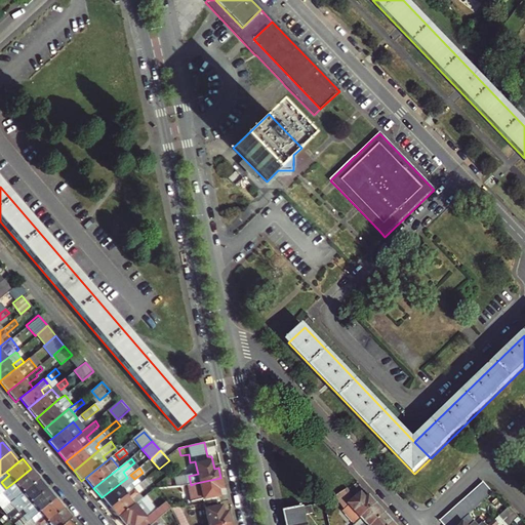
[(39,478),(31,469),(14,482),(17,486),(10,491),(15,498),(23,492),(39,478)]
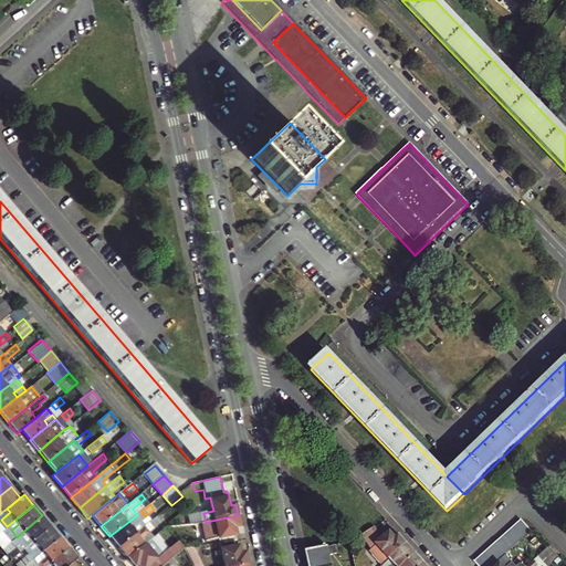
[(51,526),(42,515),(24,531),(28,535),(20,542),(22,544),(25,547),(33,541),(51,526)]
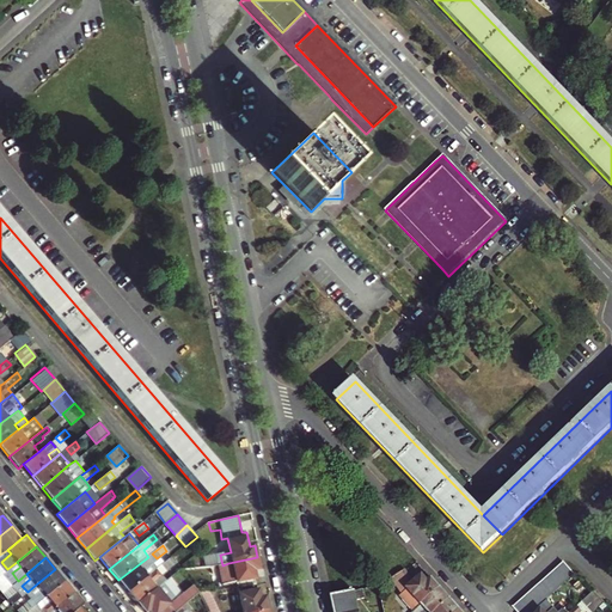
[(158,569),(148,557),(118,580),(129,592),(158,569)]
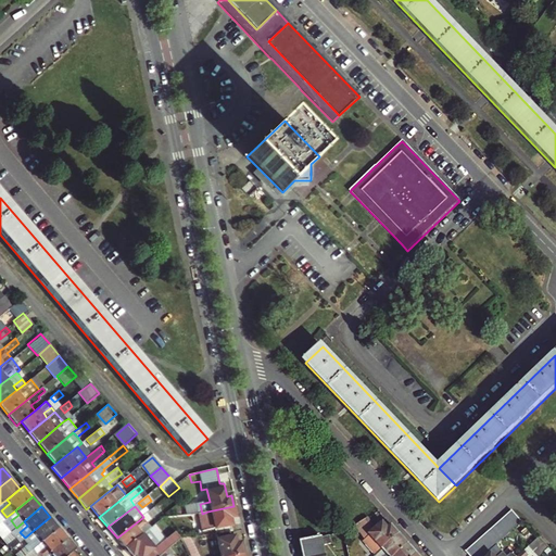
[(160,512),(156,506),(148,513),(152,518),(160,512)]
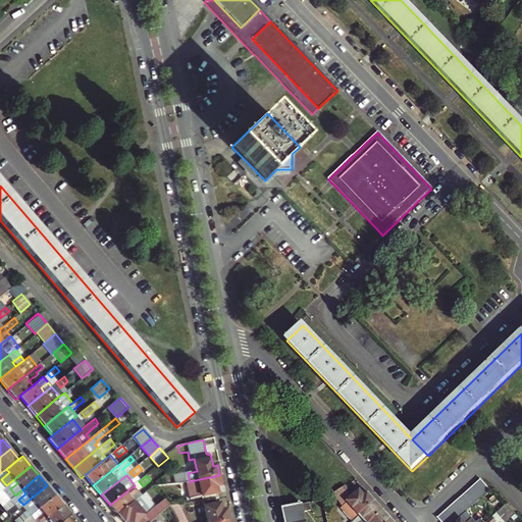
[(221,486),(219,475),(195,480),(196,487),(198,493),(201,492),(203,502),(219,499),(217,487),(221,486)]
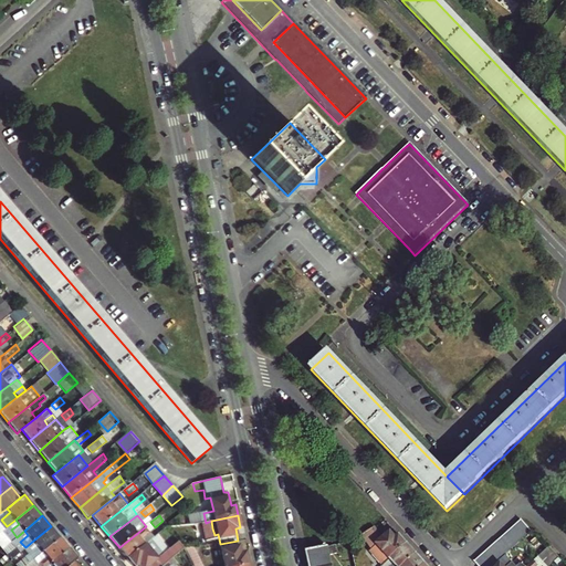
[(206,523),(195,525),(197,532),(212,528),(211,521),(206,523)]
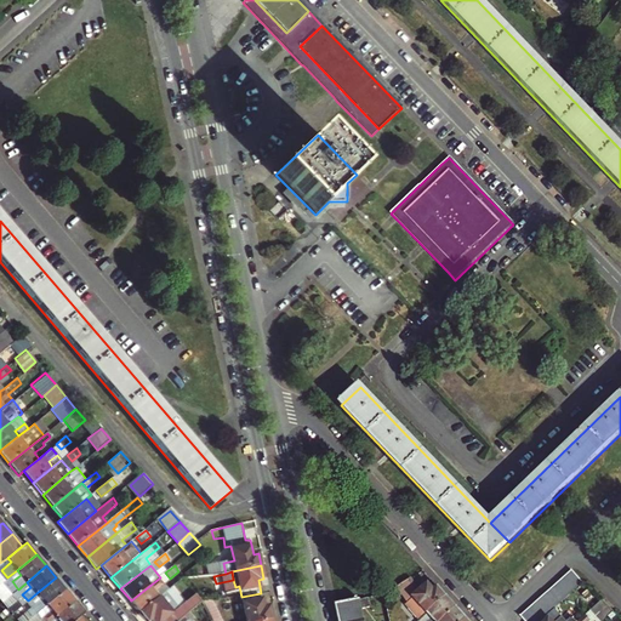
[(523,617),(525,620),(543,620),(585,584),(574,571),(523,617)]
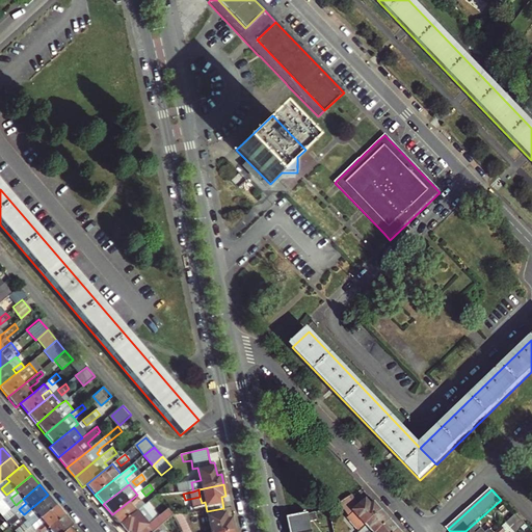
[(40,519),(57,505),(48,495),(31,508),(34,513),(27,519),(28,521),(32,525),(40,519)]
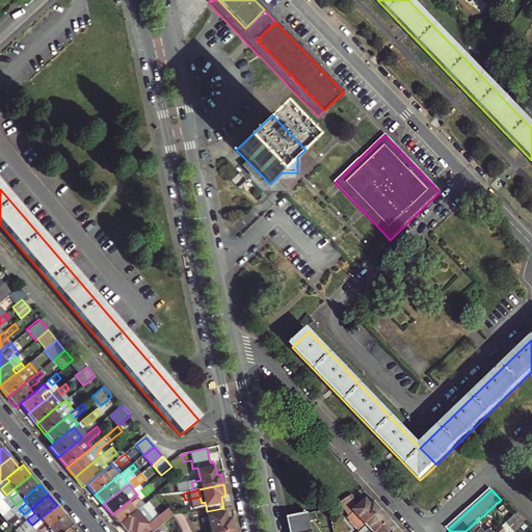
[(145,504),(137,495),(112,514),(121,524),(138,510),(145,504)]
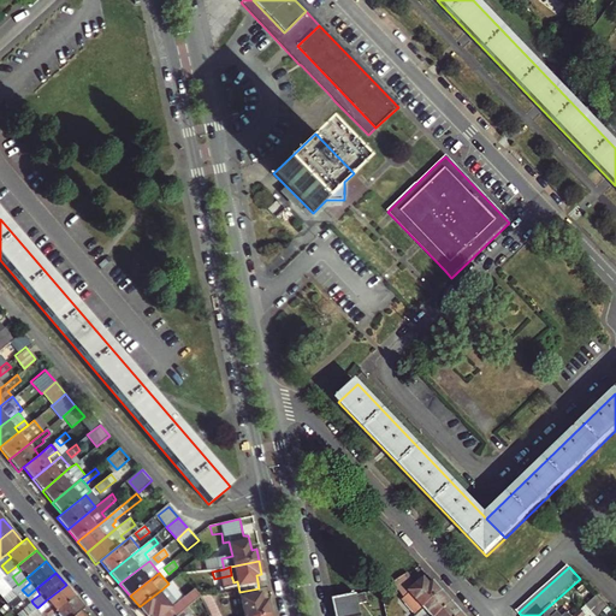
[(173,590),(188,579),(183,574),(183,573),(169,584),(173,590)]
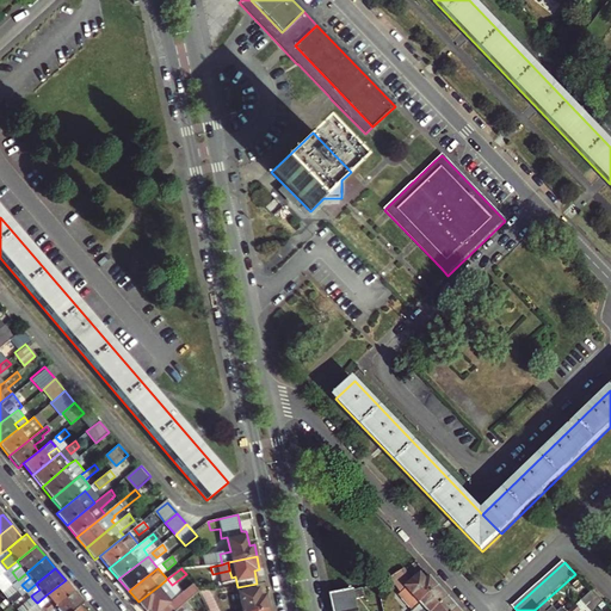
[(413,610),(417,610),(423,606),(442,588),(433,579),(429,584),(423,576),(414,584),(406,571),(390,579),(403,594),(401,597),(413,610)]
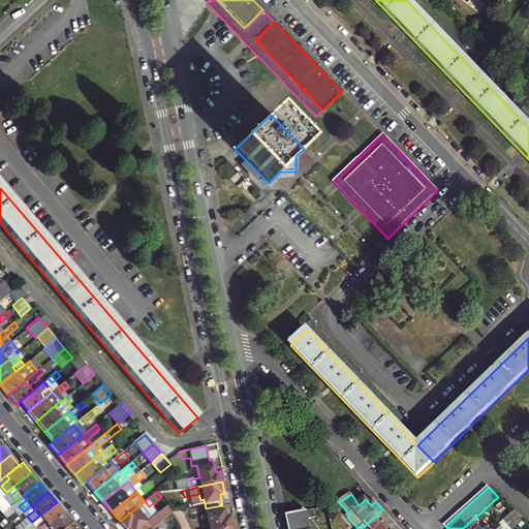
[(26,500),(23,496),(16,502),(19,506),(26,500)]
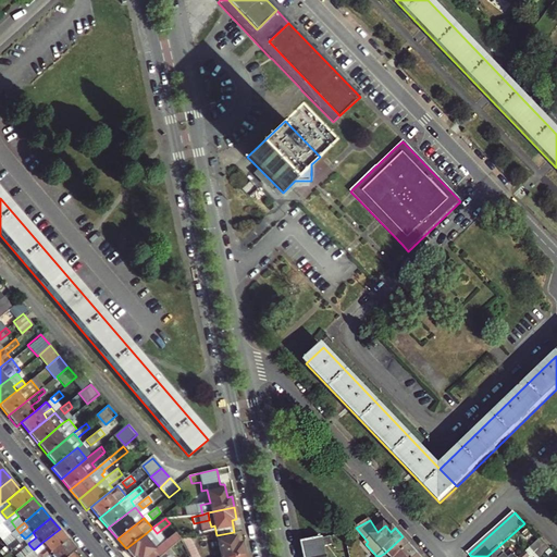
[(0,534),(3,539),(12,532),(8,527),(0,532),(0,534)]
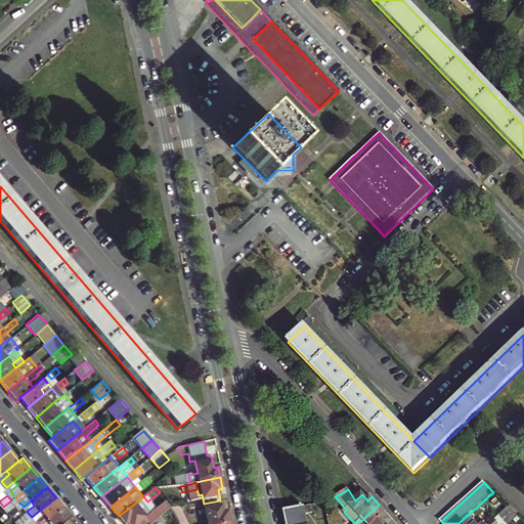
[(42,523),(47,521),(63,507),(56,497),(39,511),(42,515),(35,520),(36,522),(38,523),(42,523)]
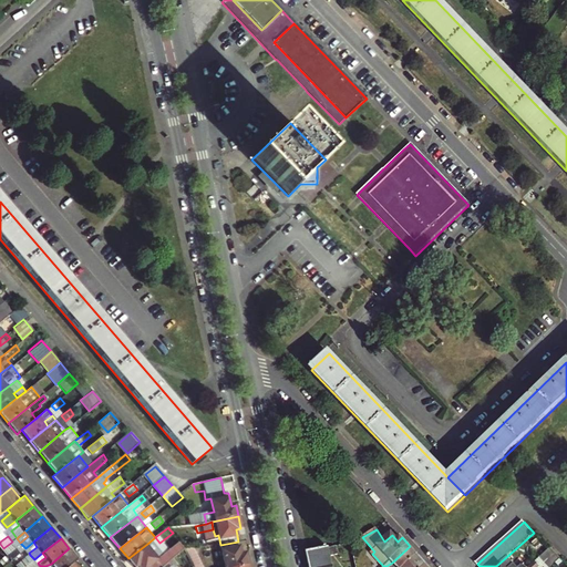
[(163,566),(169,562),(164,555),(165,554),(154,540),(148,545),(147,544),(129,558),(135,566),(136,566),(141,564),(142,566),(163,566)]
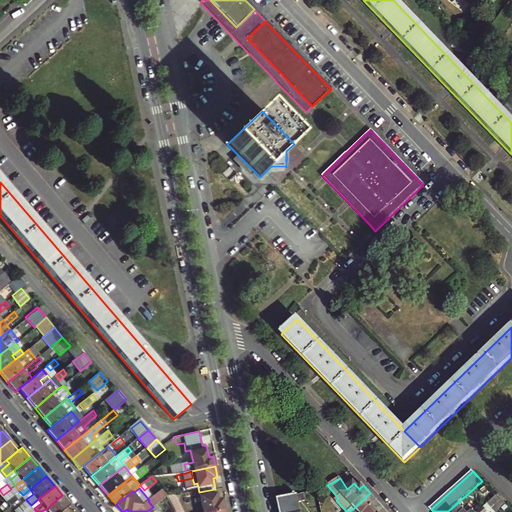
[(23,495),(26,499),(33,494),(30,489),(23,495)]
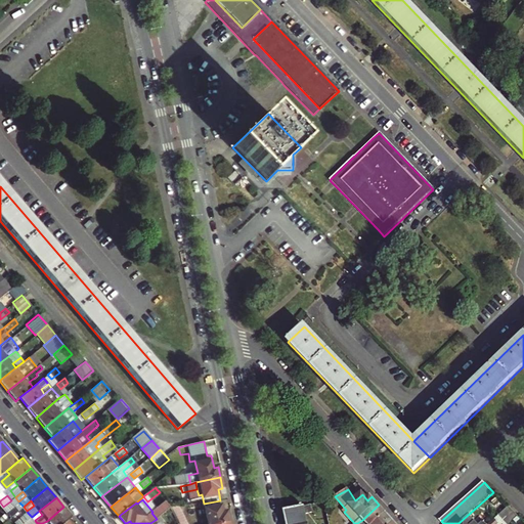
[(24,507),(20,504),(16,507),(15,505),(7,512),(11,517),(24,507)]
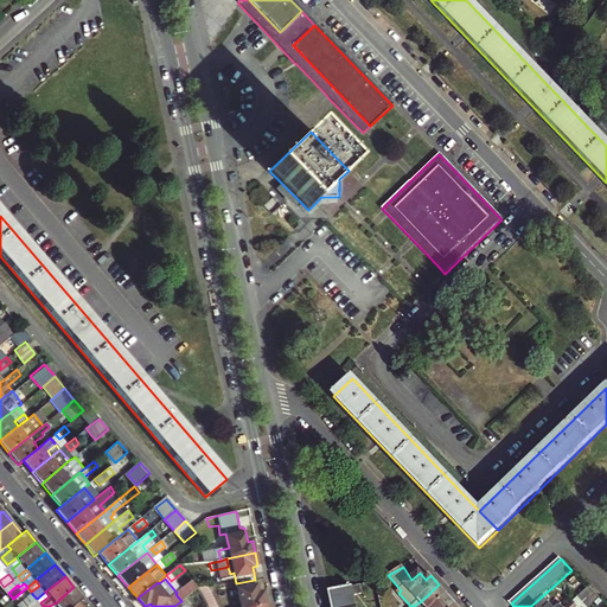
[(422,606),(436,606),(449,596),(439,585),(420,602),(423,606),(422,606)]
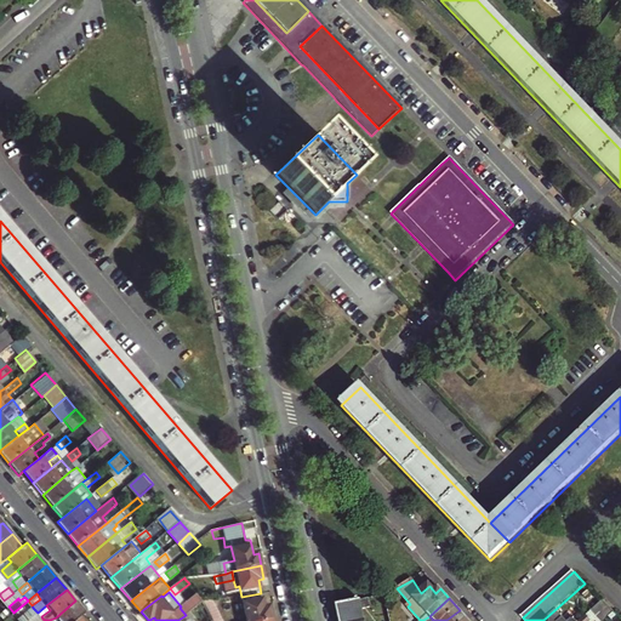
[(261,620),(273,619),(271,607),(265,608),(262,599),(244,604),(246,620),(261,620)]
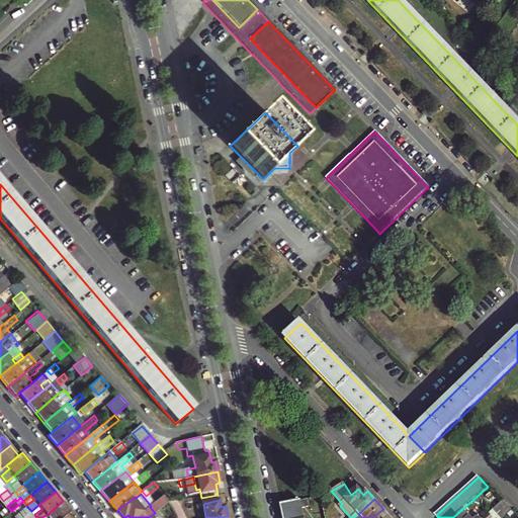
[(72,511),(63,501),(47,515),(49,517),(63,517),(68,514),(72,511)]
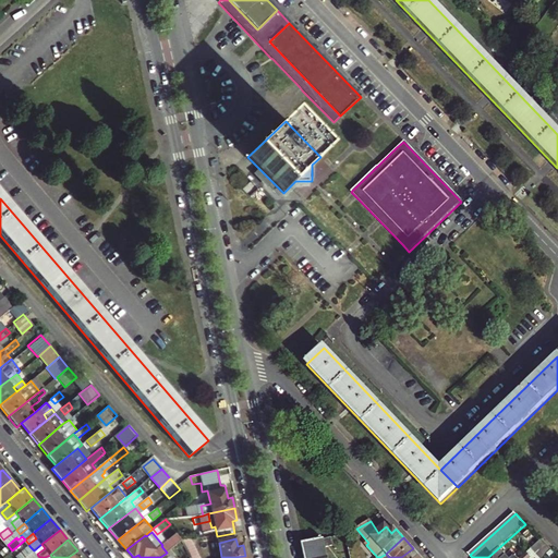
[(303,544),(305,557),(328,557),(325,540),(303,544)]
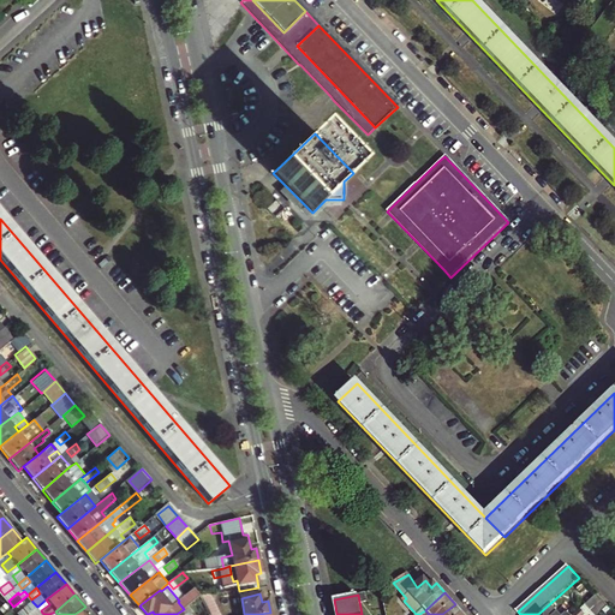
[(598,614),(607,608),(597,596),(575,614),(598,614)]
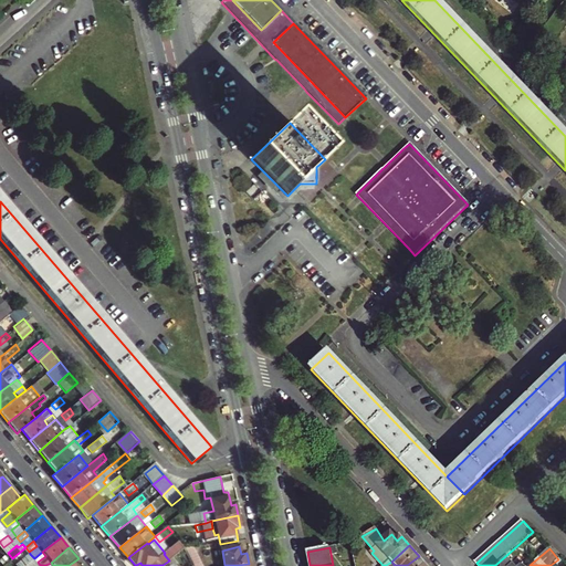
[(24,565),(34,558),(30,554),(13,565),(24,565)]
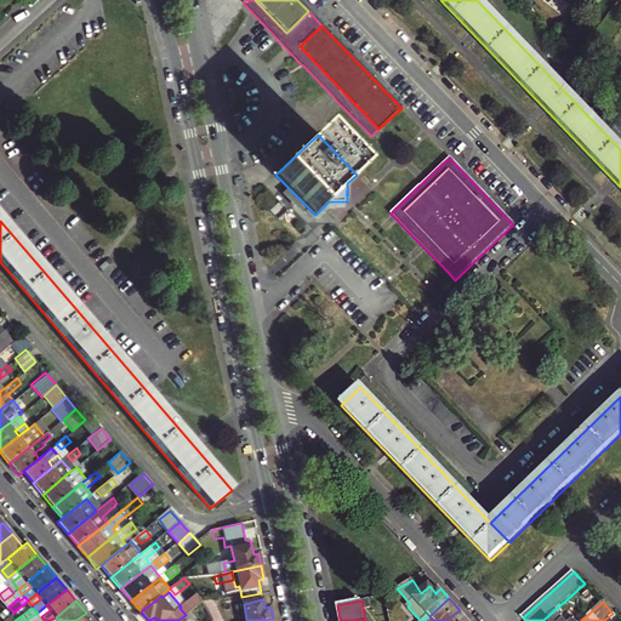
[(468,620),(460,610),(446,620),(468,620)]
